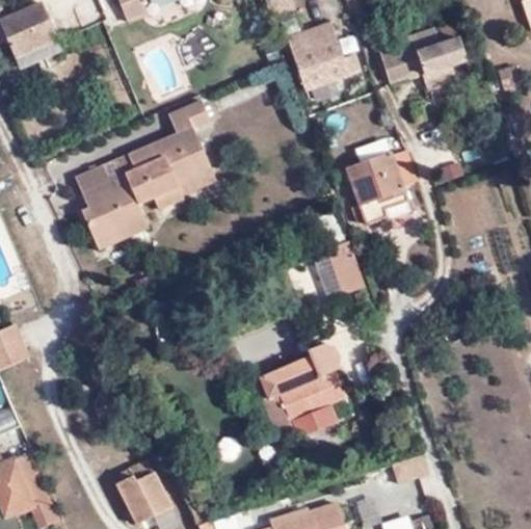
[(117,0),(127,21),(148,12),(142,0),(117,0)]
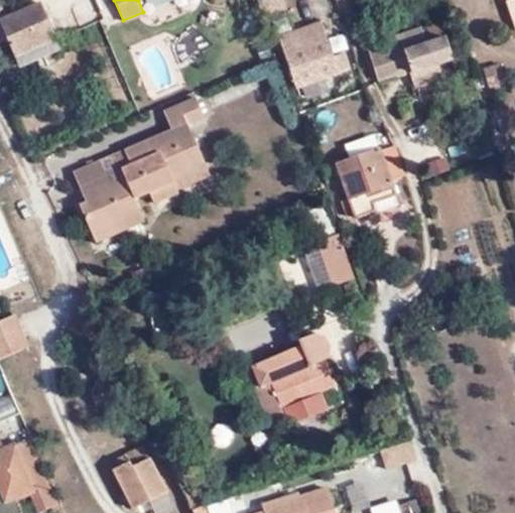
[(0,22),(14,54),(55,36),(40,1),(0,18),(0,22)]
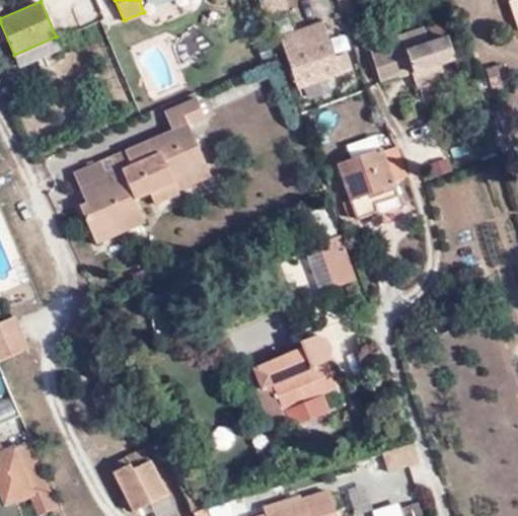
[(279,16),(273,3),(262,7),(268,21),(279,16)]
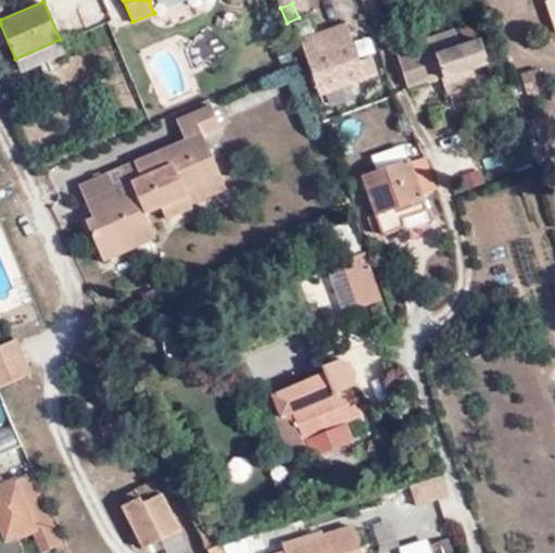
[(301,37),(319,90),(371,73),(365,55),(356,59),(343,22),(301,37)]
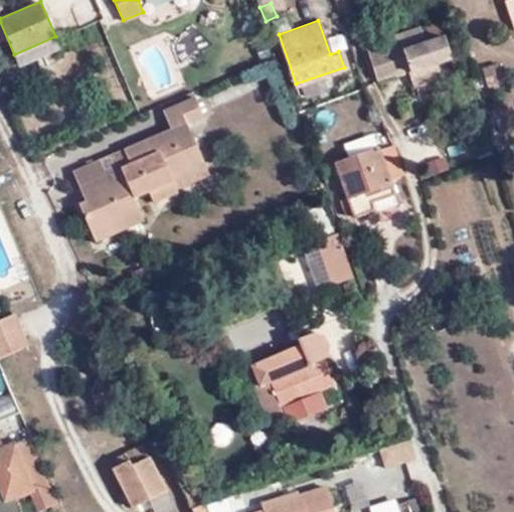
[(437,62),(450,57),(444,35),(423,42),(419,27),(387,38),(394,59),(390,60),(395,75),(408,71),(413,88),(442,78),(437,62)]
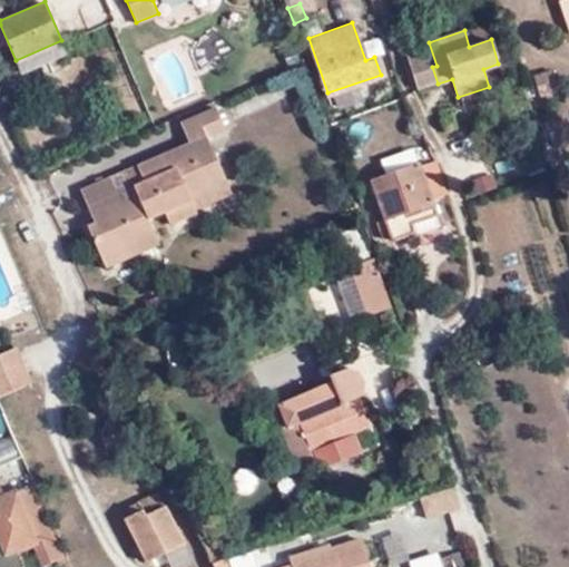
[(67,52),(61,40),(16,60),(21,72),(67,52)]
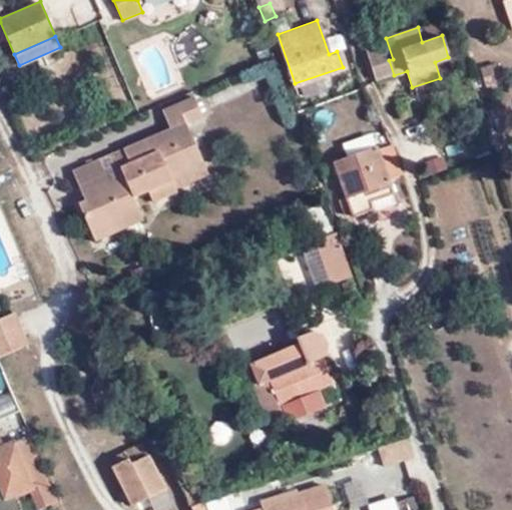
[(364,46),(371,65),(376,81),(394,75),(389,60),(393,59),(386,38),(381,40),(364,45),(365,46),(364,46)]
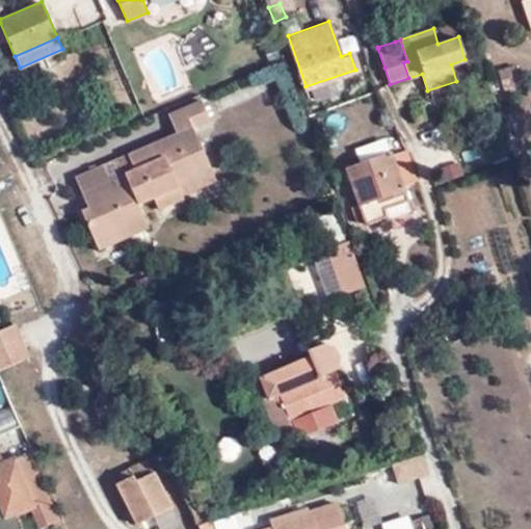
[(176,183),(211,167),(193,127),(210,120),(201,99),(167,113),(176,132),(75,176),(88,207),(81,210),(98,248),(149,227),(138,203),(153,196),(157,208),(183,197),(181,194),(176,183)]
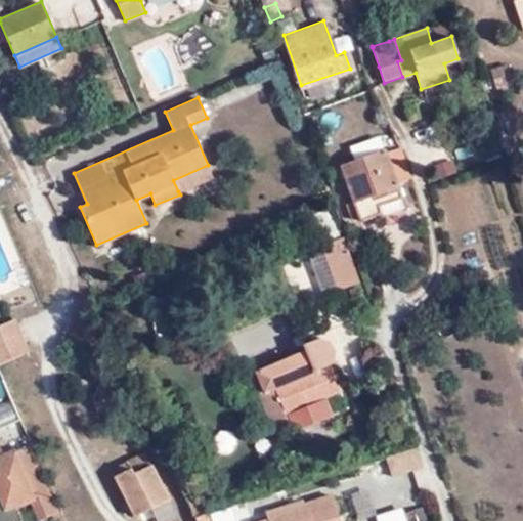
[(410,176),(400,146),(386,152),(385,149),(340,165),(359,220),(380,213),(378,205),(401,197),(396,181),(410,176)]
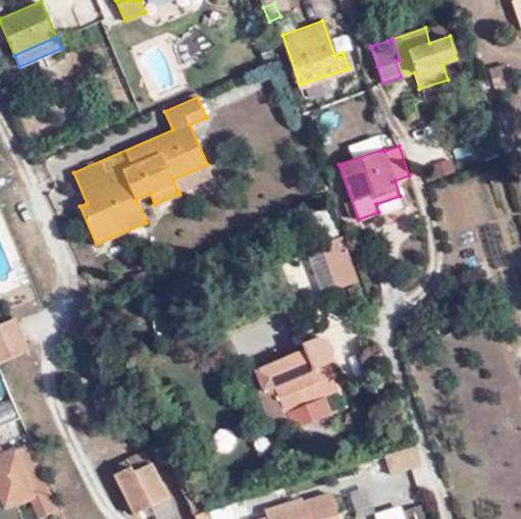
[(211,176),(207,164),(172,179),(177,191),(211,176)]
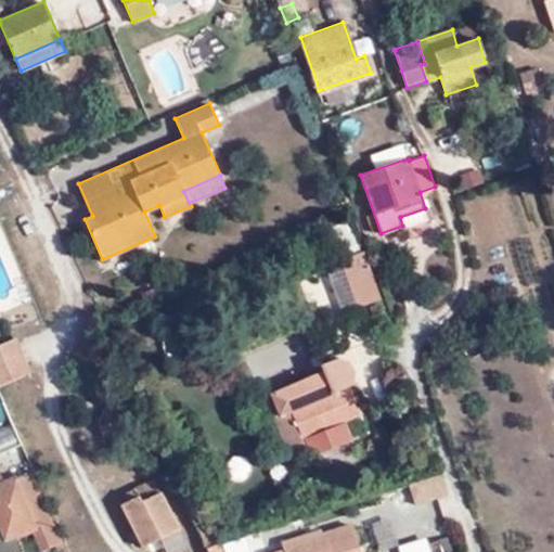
[(400,217),(402,226),(403,228),(429,219),(425,208),(400,217)]
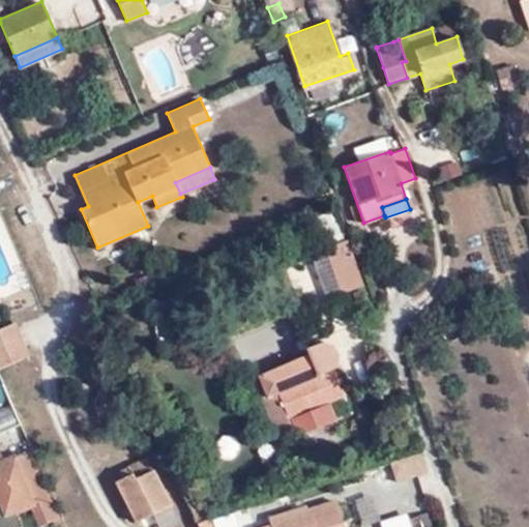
[(324,246),(342,293),(362,285),(346,239),(324,246)]
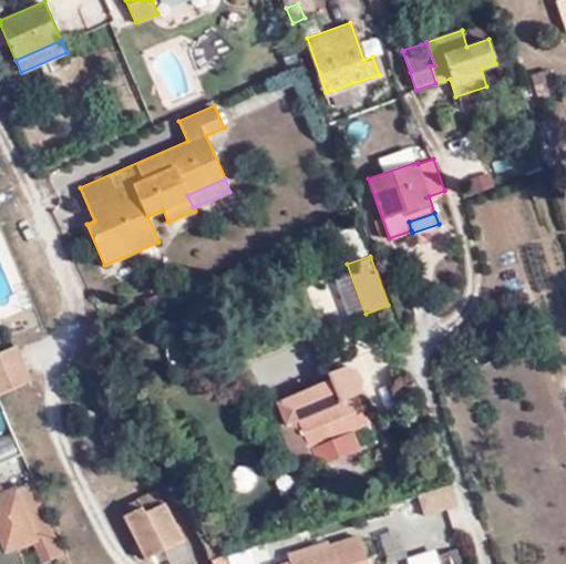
[(350,319),(366,314),(347,264),(331,269),(350,319)]
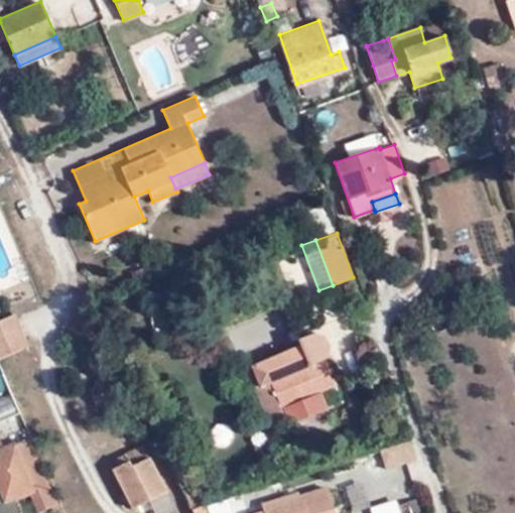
[(13,312),(0,317),(0,358),(28,346),(13,312)]
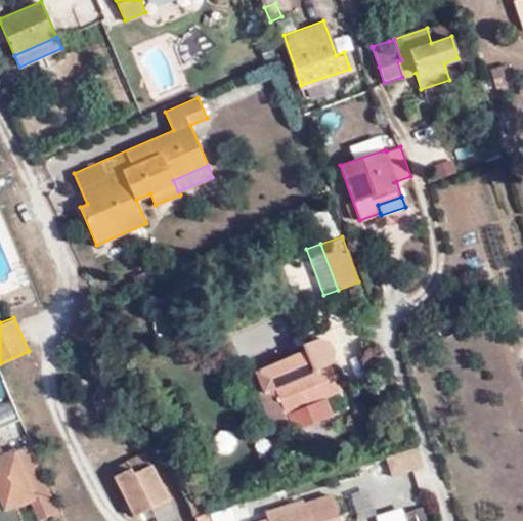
[(315,340),(303,345),(305,352),(255,373),(262,390),(258,392),(274,432),(293,425),(288,411),(324,396),(340,389),(329,361),(331,360),(332,357),(333,355),(332,349),(331,346),(328,343),(324,340),(320,339),(318,340),(315,340)]
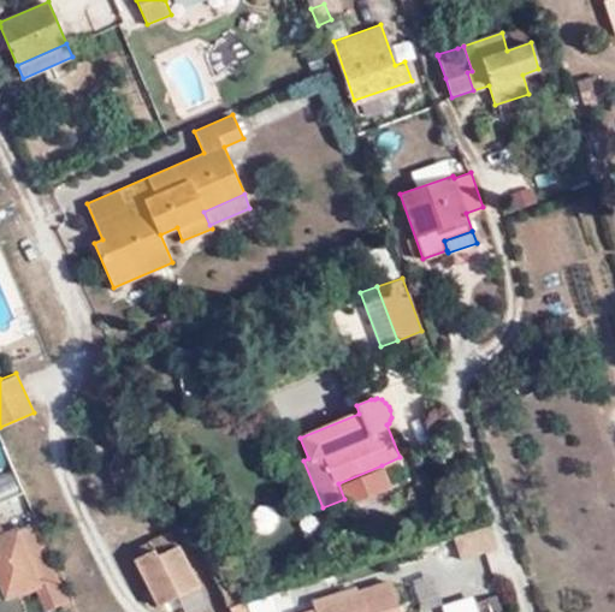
[(359,414),(356,405),(355,403),(296,428),(300,438),(359,414)]
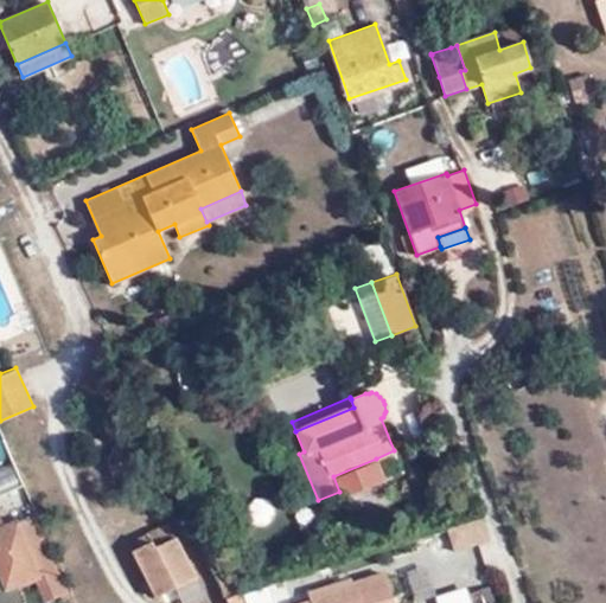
[(384,478),(376,459),(333,476),(339,492),(340,495),(384,478)]
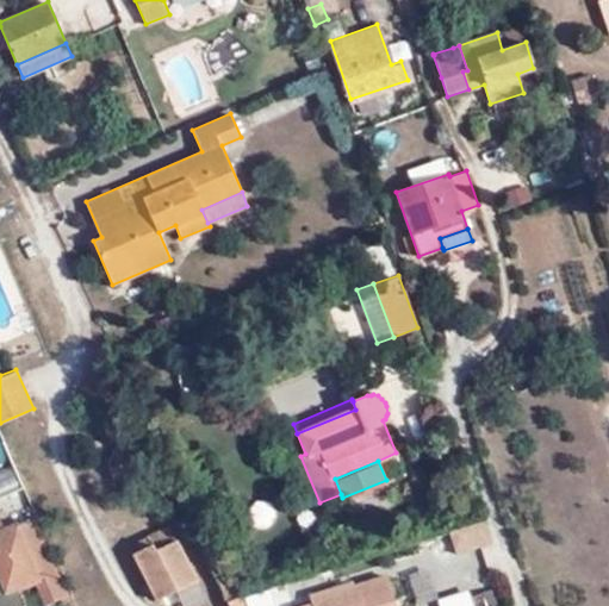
[(61,597),(67,594),(33,516),(19,522),(18,519),(2,525),(0,519),(0,605),(24,605),(28,605),(20,589),(37,582),(45,603),(61,597)]
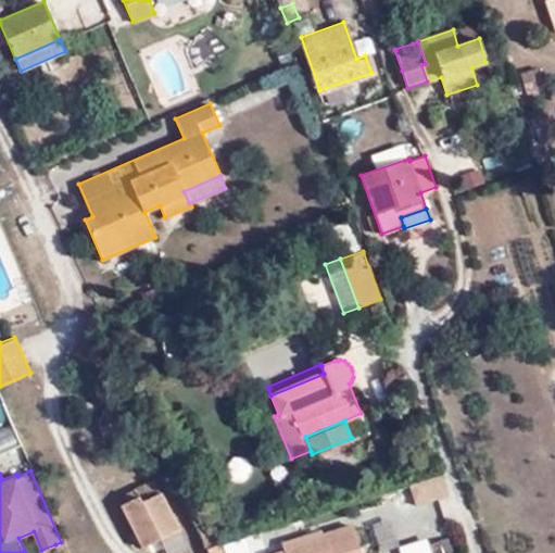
[(441,475),(407,485),(415,504),(449,493),(441,475)]
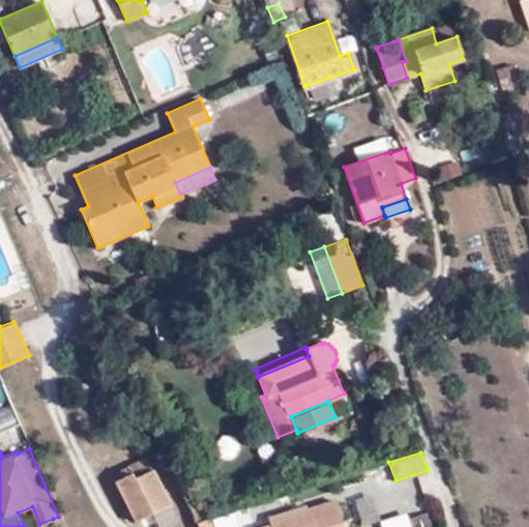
[(116,481),(136,522),(171,504),(147,456),(119,470),(123,477),(116,481)]
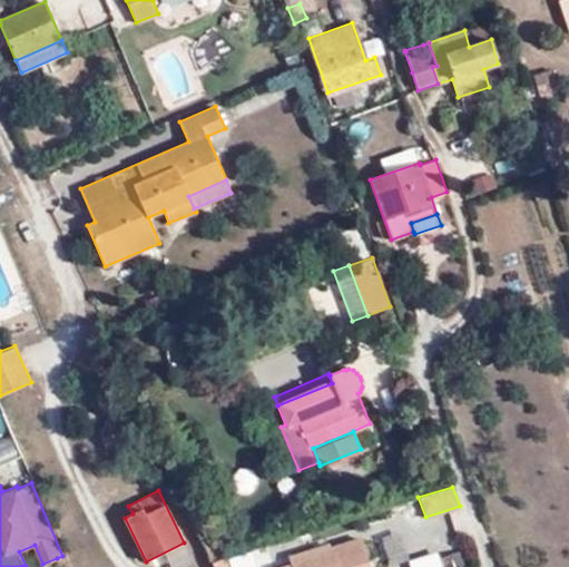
[(188,512),(212,563),(225,557),(202,506),(188,512)]
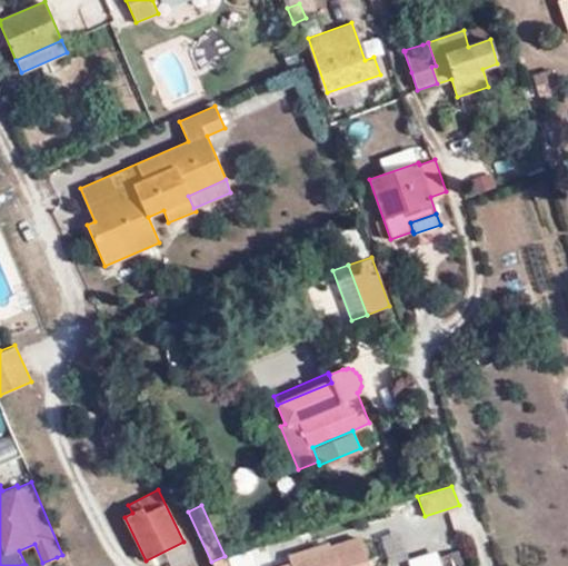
[(369,565),(360,536),(329,546),(328,543),(288,556),(290,565),(369,565)]
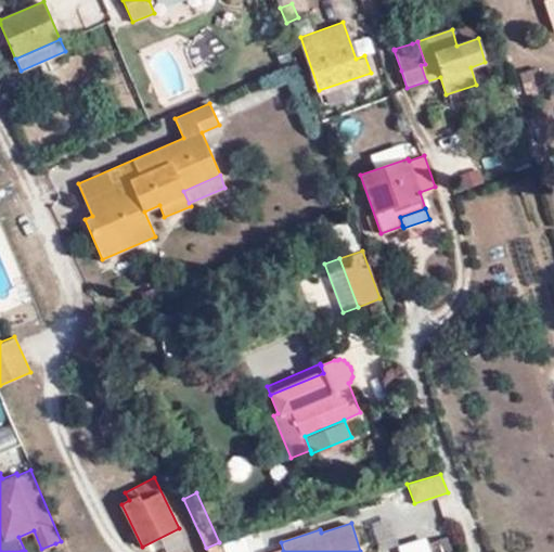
[(59,551),(69,551),(64,539),(61,541),(55,543),(59,551)]
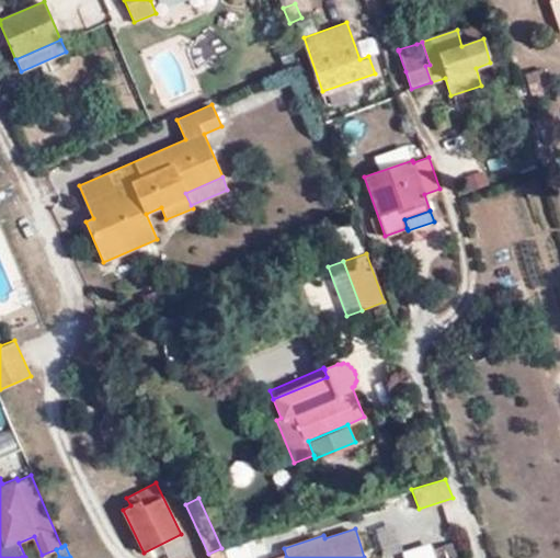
[(226,557),(221,547),(221,548),(208,554),(209,557),(226,557)]
